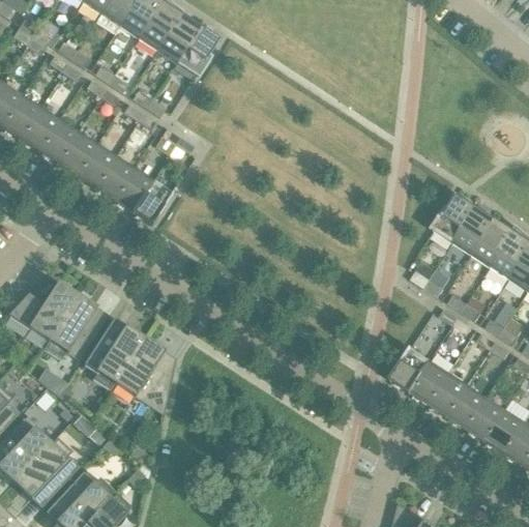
[(100,15),(110,0),(83,0),(82,2),(100,15)]
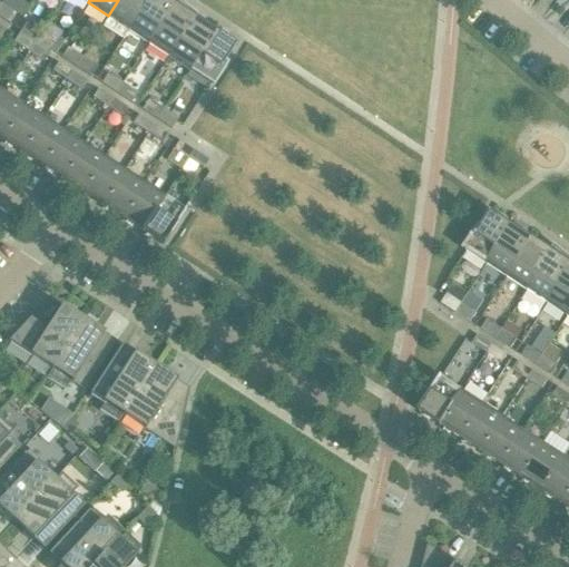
[(128,29),(147,0),(118,0),(108,16),(102,23),(123,37),(128,29)]
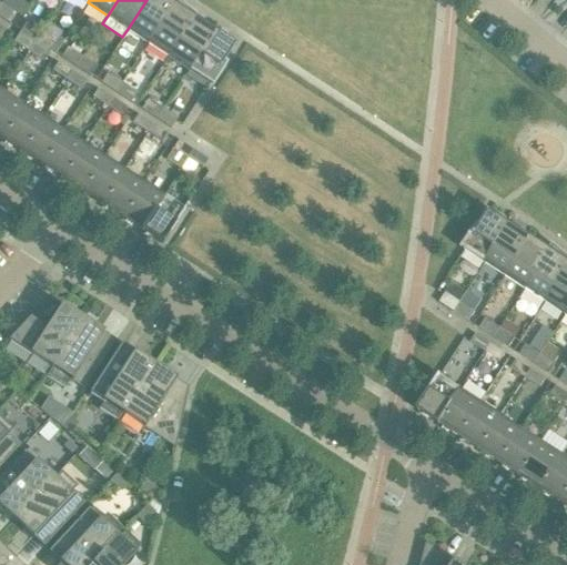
[(149,42),(174,0),(172,2),(169,0),(147,0),(128,29),(149,42)]
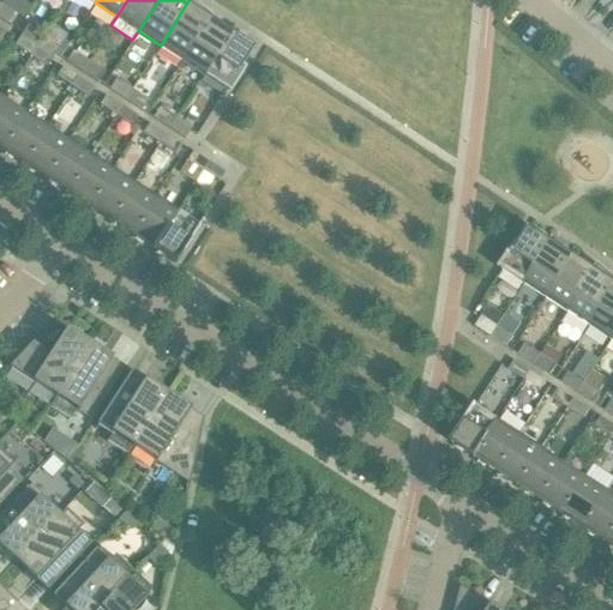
[(181,59),(211,14),(194,0),(188,0),(161,46),(181,59)]
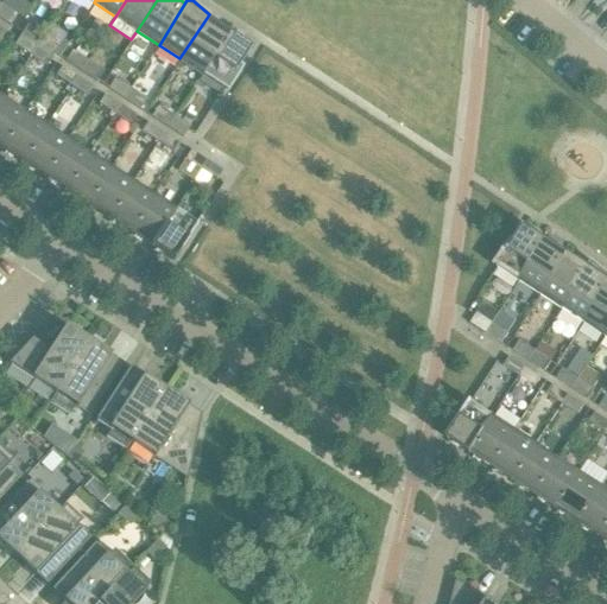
[(18,12),(1,2),(0,5),(0,16),(11,23),(18,12)]
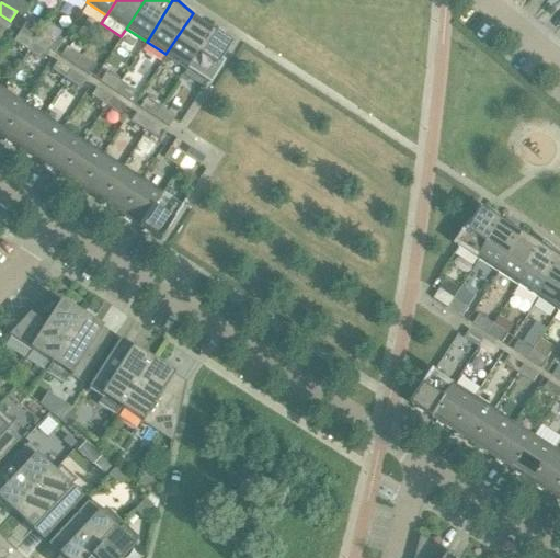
[(186,67),(210,29),(192,16),(193,14),(194,13),(193,13),(166,54),(186,67)]
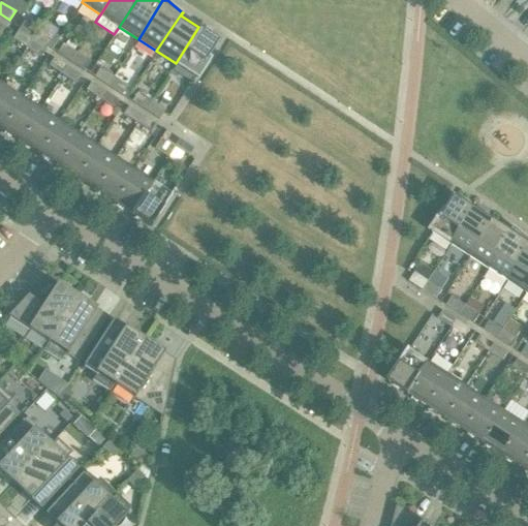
[(32,38),(37,29),(24,21),(19,29),(32,38)]
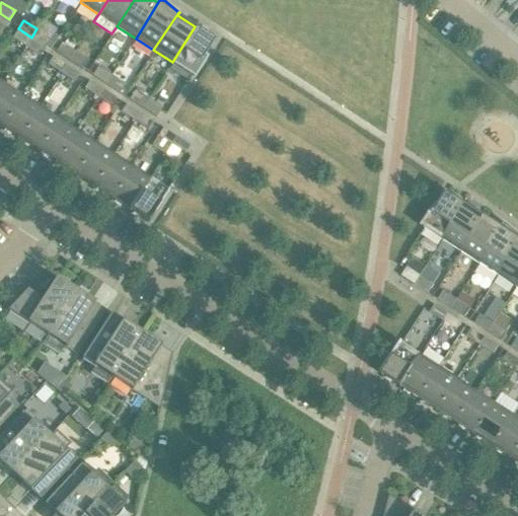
[(207,55),(205,54),(214,39),(195,26),(172,62),(192,74),(194,75),(194,76),(194,77),(208,56),(207,55)]
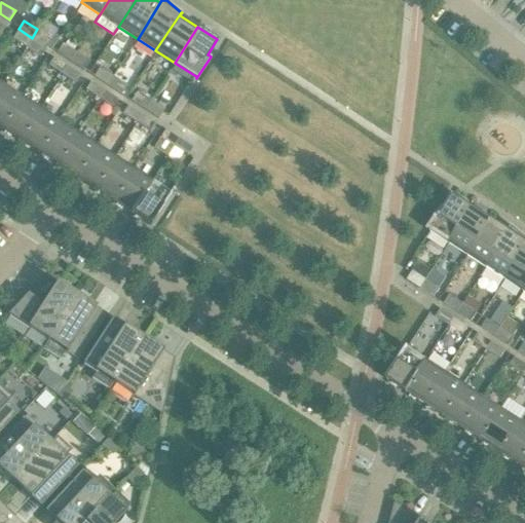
[(27,46),(32,38),(19,29),(13,37),(27,46)]
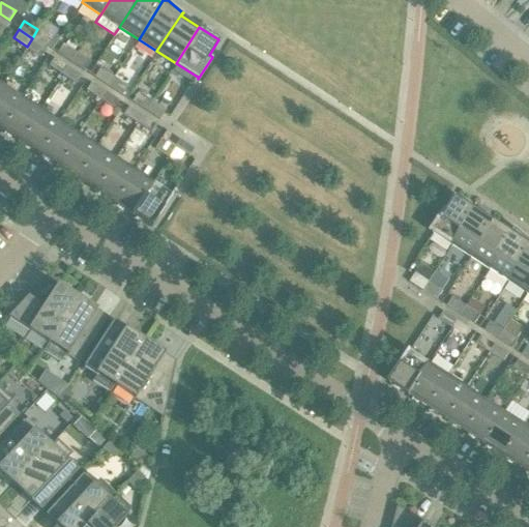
[(51,38),(37,30),(37,29),(32,38),(46,47),(51,38)]
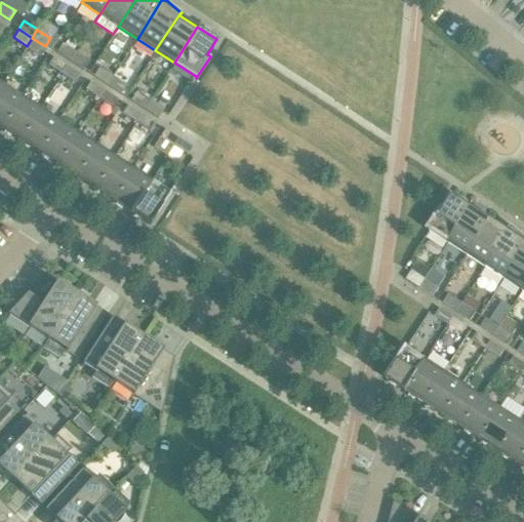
[(45,46),(32,38),(27,46),(40,54),(45,46)]
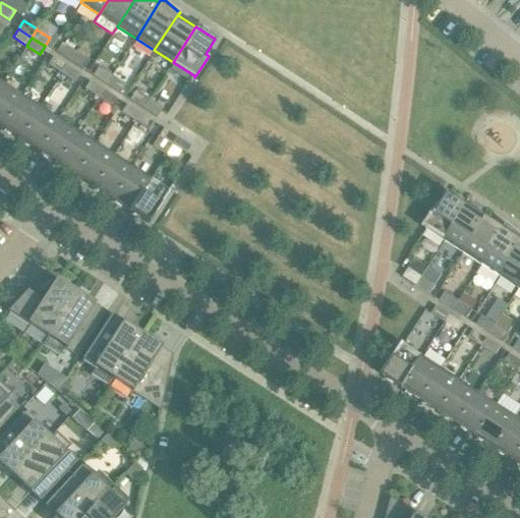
[(75,51),(62,42),(56,51),(70,59),(75,51)]
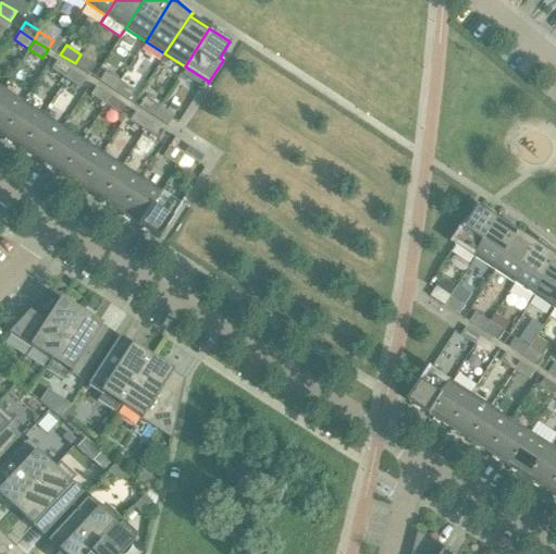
[(96,63),(81,54),(75,63),(89,73),(96,63)]
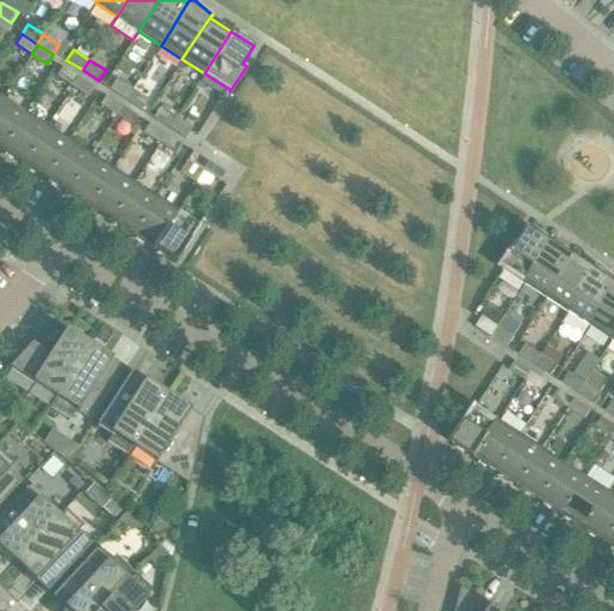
[(78,76),(63,66),(57,75),(73,85),(78,76)]
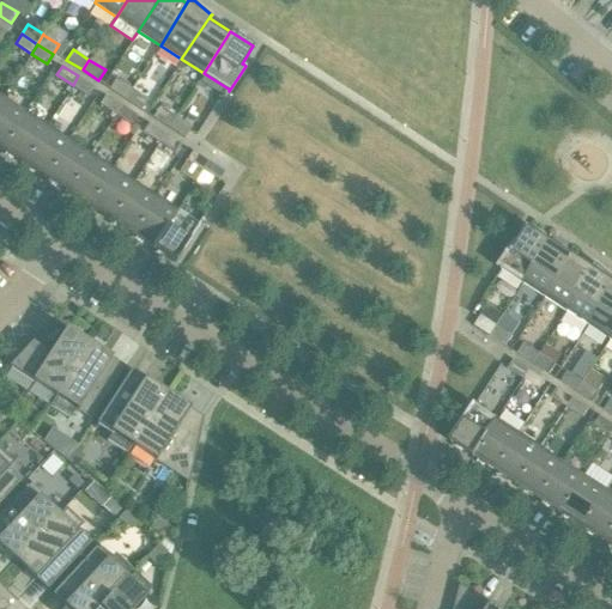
[(95,86),(78,75),(73,85),(89,95),(95,86)]
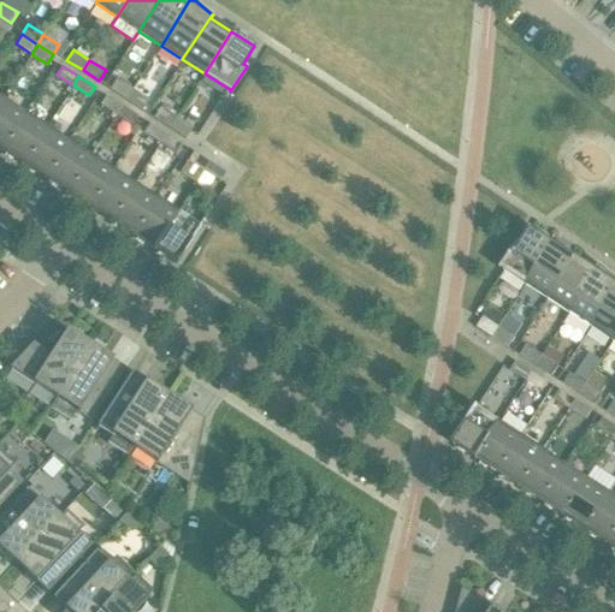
[(134,88),(117,77),(111,88),(126,99),(134,88)]
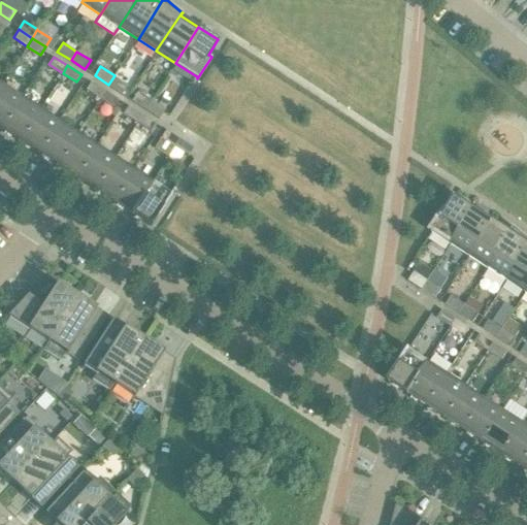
[(128,84),(114,75),(108,85),(122,93),(128,84)]
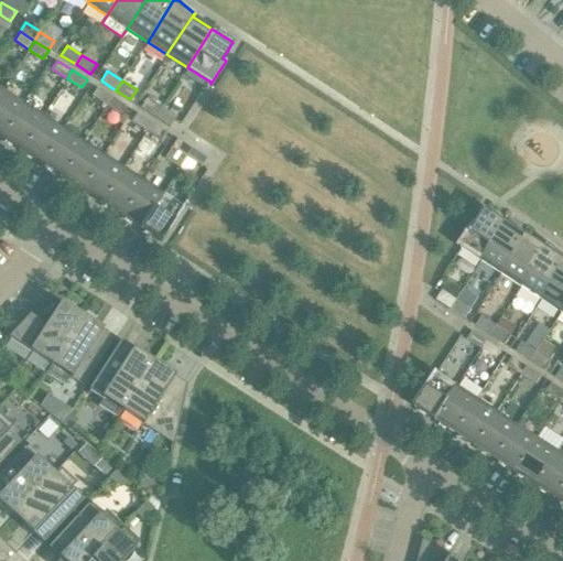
[(112,96),(97,86),(93,94),(107,104),(112,96)]
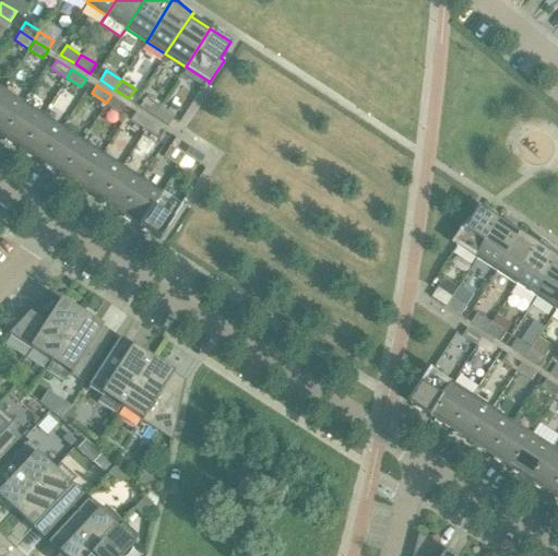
[(0,134),(23,101),(3,89),(0,92),(0,134)]
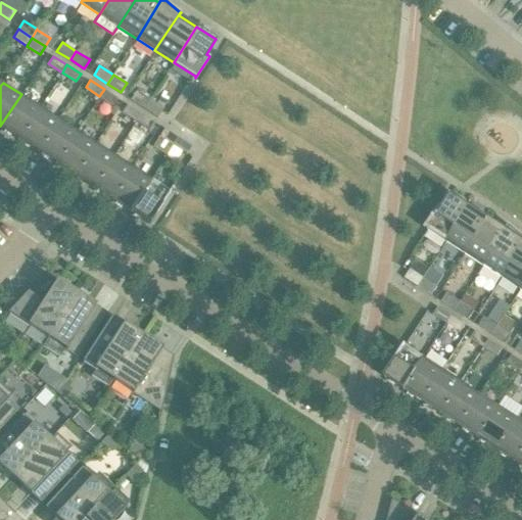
[(117,97),(104,89),(99,96),(112,105),(117,97)]
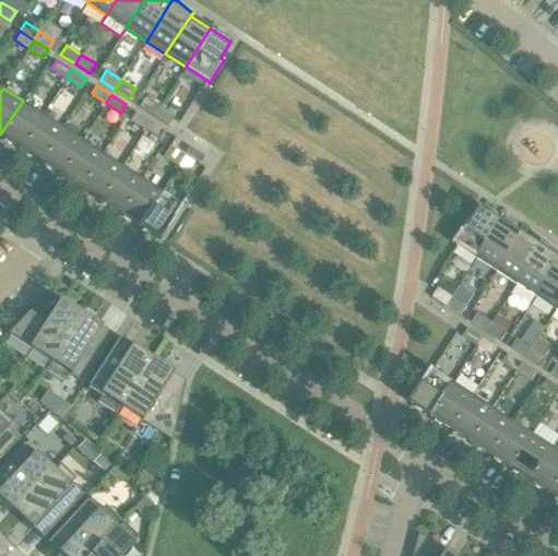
[(161,105),(146,96),(140,105),(154,115),(161,105)]
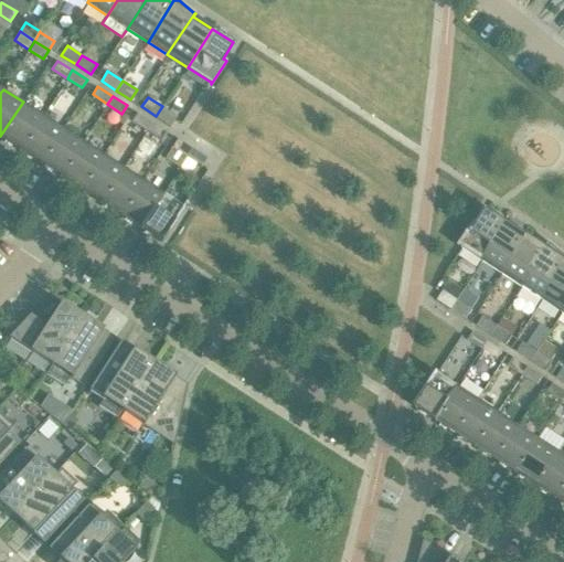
[(21,149),(43,115),(23,102),(0,136),(21,149)]
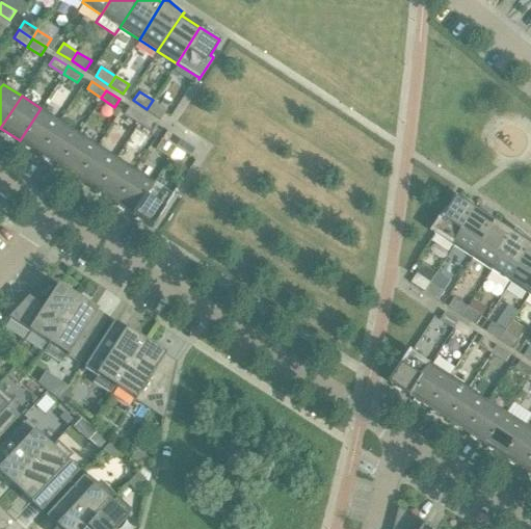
[(161,117),(166,109),(153,100),(147,109),(161,117)]
